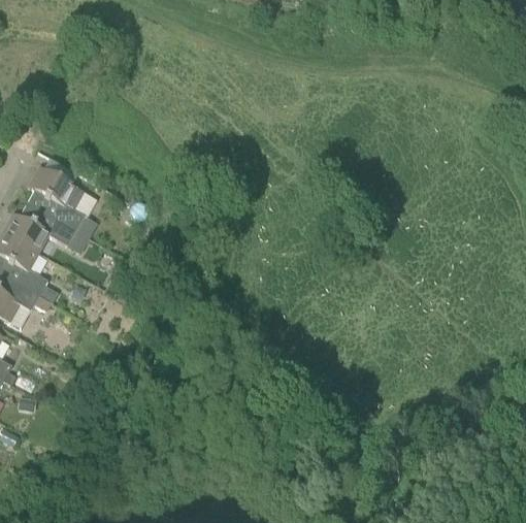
[(87,193),(42,168),(35,181),(37,182),(33,188),(36,190),(29,203),(77,231),(87,216),(90,218),(99,200),(87,193)]
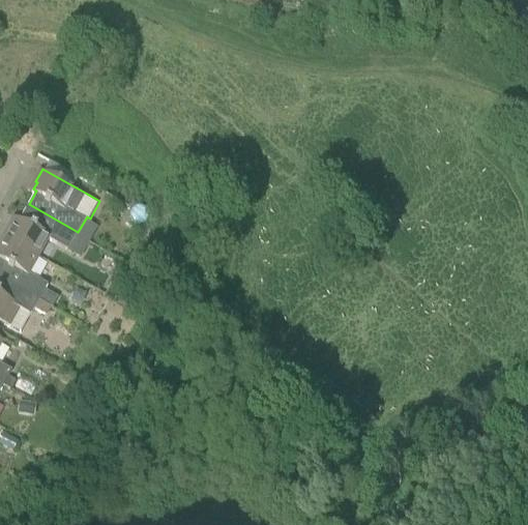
[(50,258),(59,241),(69,248),(78,232),(29,204),(21,219),(18,216),(15,223),(12,222),(5,234),(39,253),(50,258)]
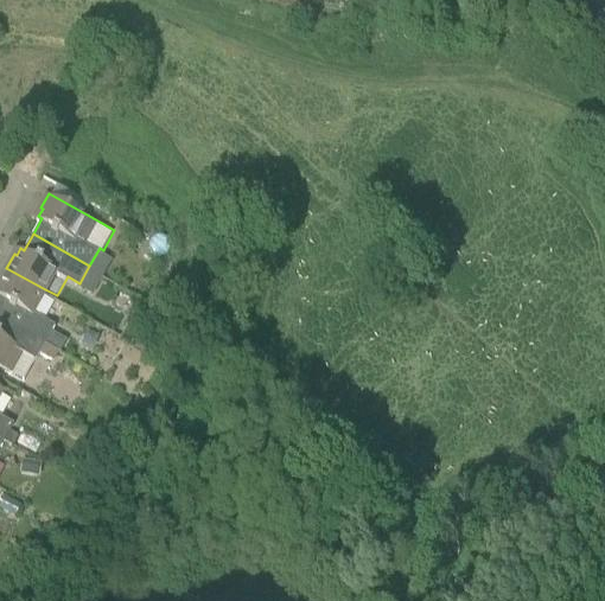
[(34,309),(45,289),(6,268),(0,277),(0,282),(0,283),(0,313),(48,340),(57,323),(34,309)]
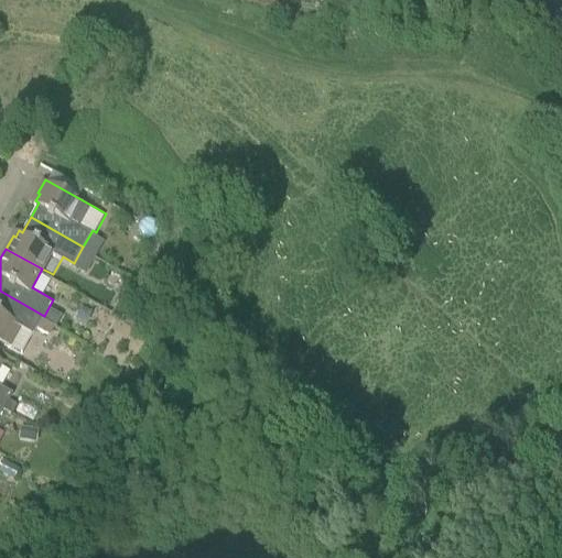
[(138,276),(149,283),(153,275),(143,269),(138,276)]
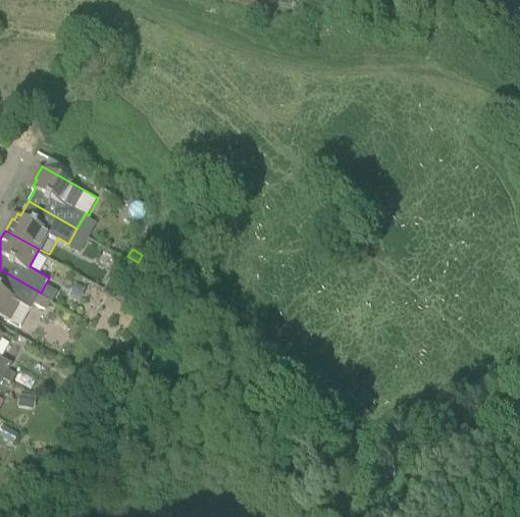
[(51,300),(40,294),(41,293),(0,269),(0,312),(21,325),(36,301),(47,308),(51,300)]
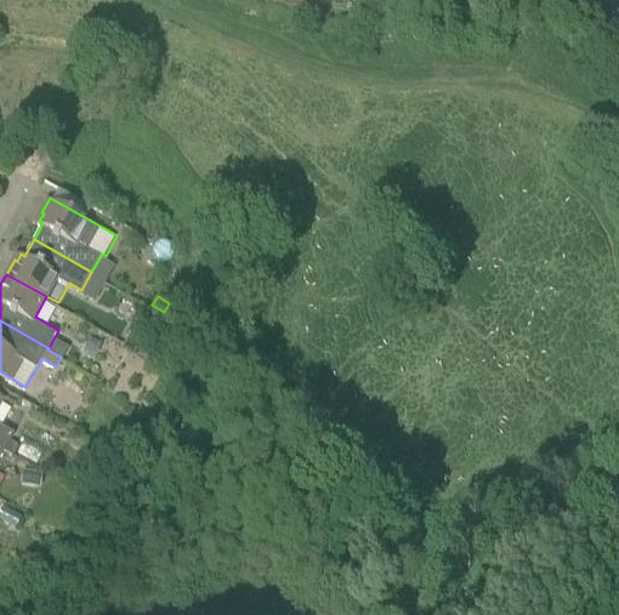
[(0,445),(5,448),(15,453),(21,442),(11,437),(15,430),(0,421),(0,402),(4,396),(0,393),(0,445)]
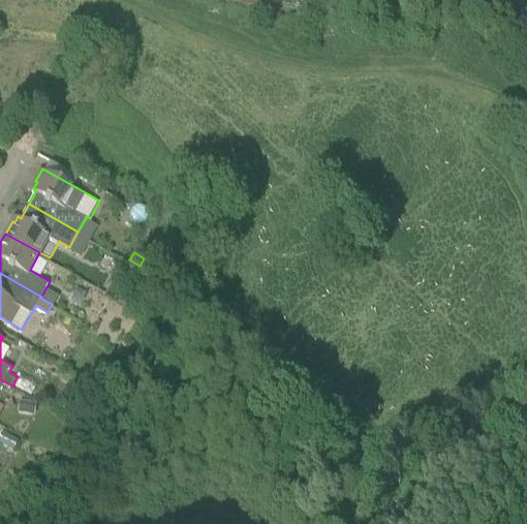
[(36,412),(37,400),(22,397),(20,409),(31,411),(36,412)]
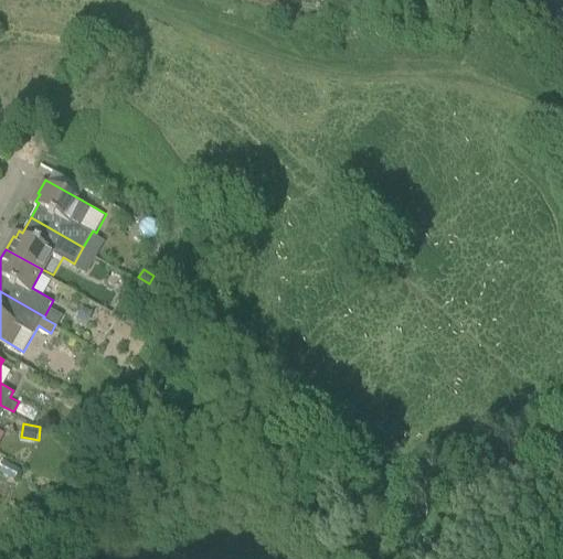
[(22,468),(18,465),(16,463),(17,463),(6,457),(0,464),(0,469),(9,474),(10,473),(13,474),(17,476),(22,468)]
